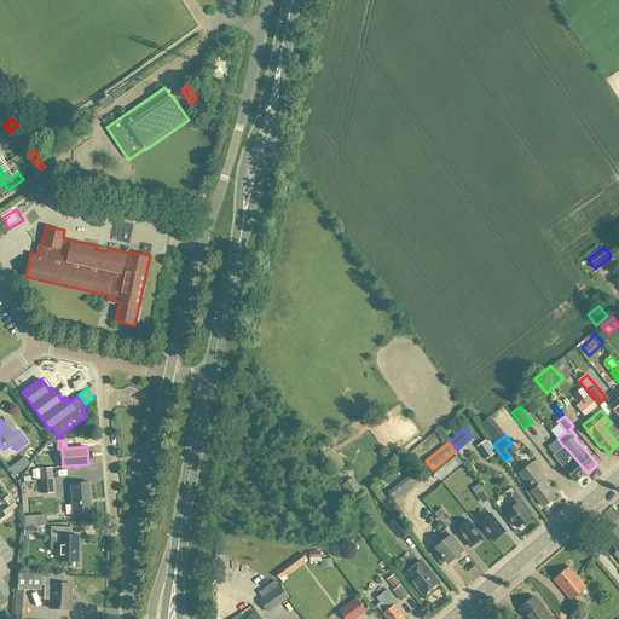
[(565,446),(563,446),(554,456),(576,482),(588,473),(565,446)]
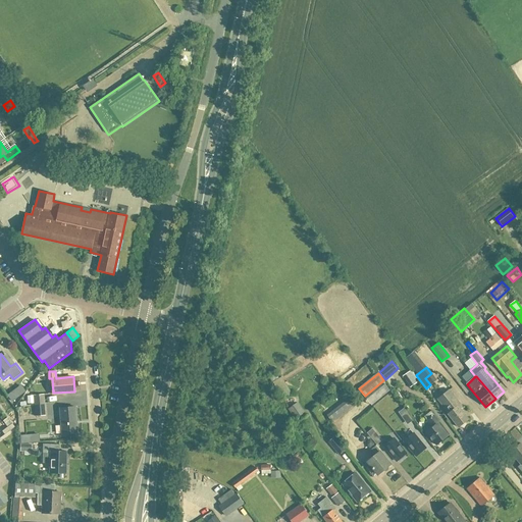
[(289,386),(282,389),(288,400),(294,397),(289,386)]
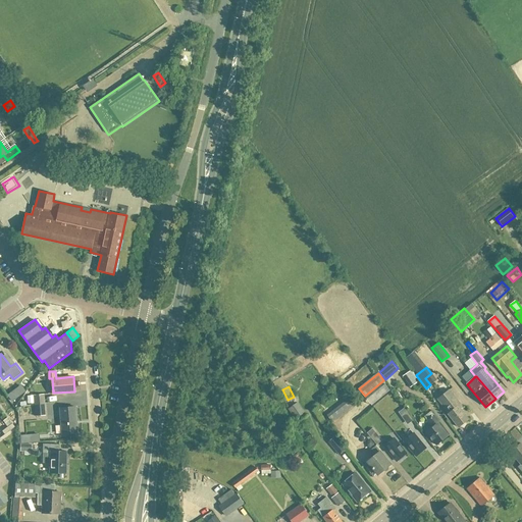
[(449,413),(459,427),(469,419),(460,408),(462,406),(450,389),(438,399),(450,412),(449,413)]
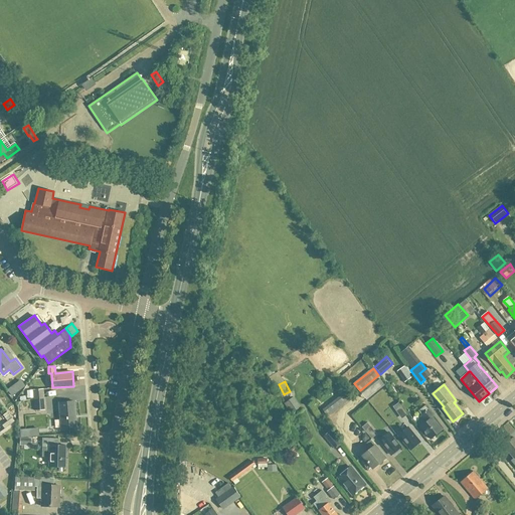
[(417,399),(422,405),(432,397),(421,385),(414,390),(420,396),(417,399)]
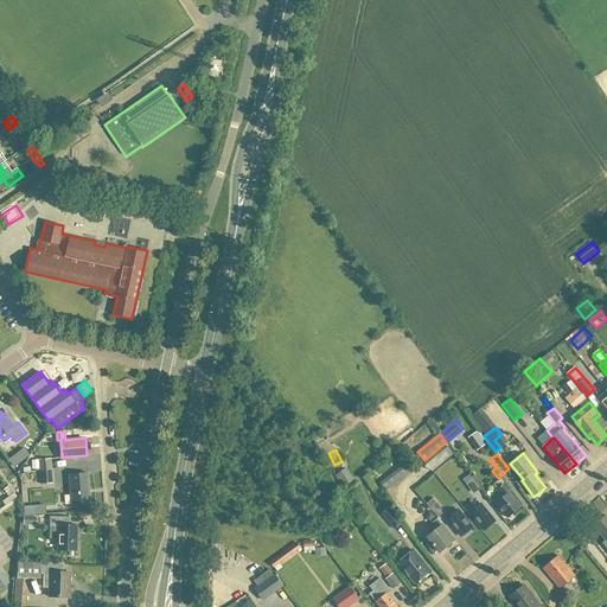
[(40,484),(53,484),(51,459),(36,460),(37,470),(39,470),(40,484)]
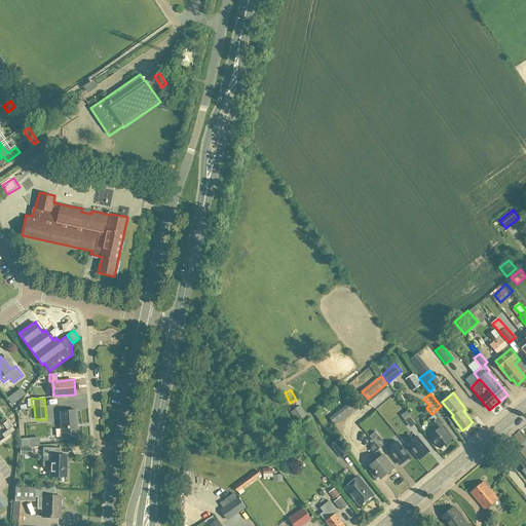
[(350,404),(331,420),(335,425),(354,409),(350,404)]
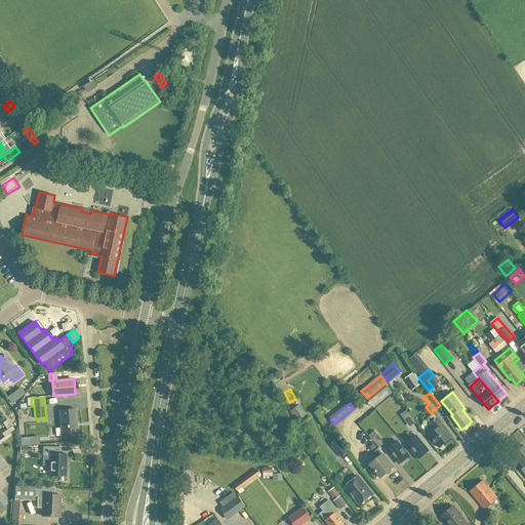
[(296,417),(305,414),(301,408),(294,412),(296,417)]
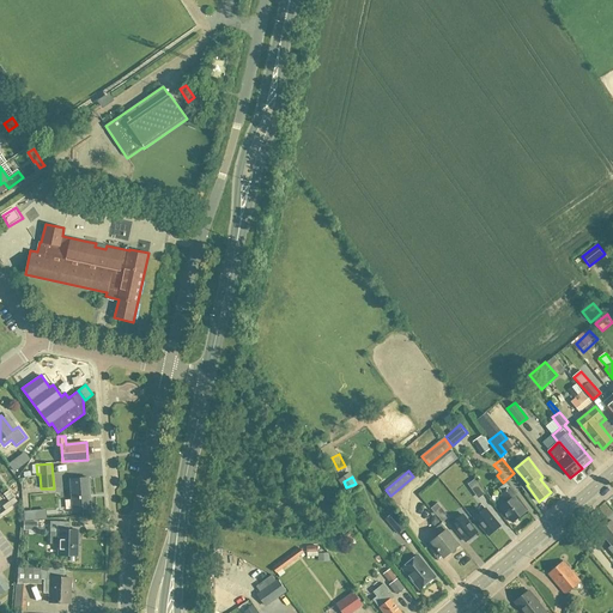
[(73,510),(92,509),(90,478),(71,479),(73,510)]
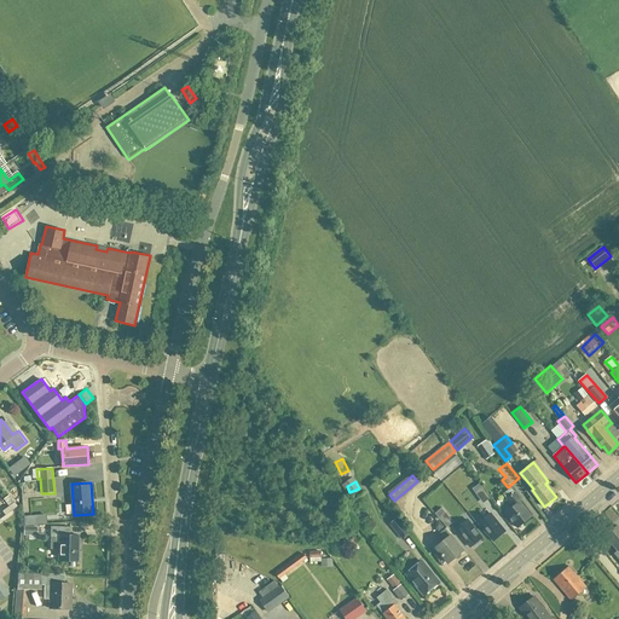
[(522,501),(512,487),(504,493),(514,505),(507,513),(519,527),(532,516),(521,502),(522,501)]
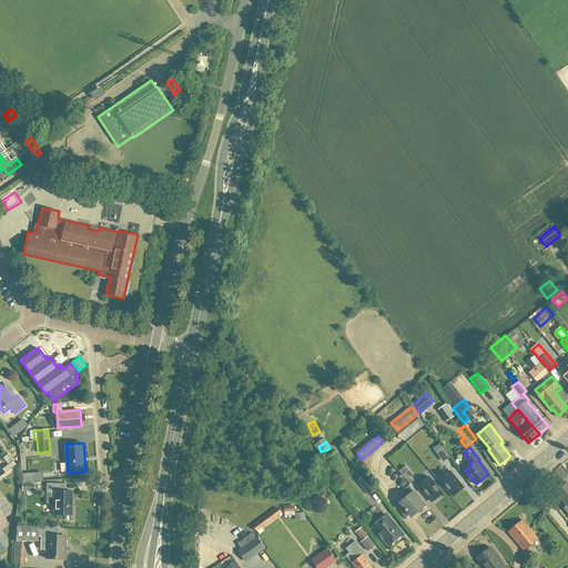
[(459,492),(464,488),(449,472),(439,479),(439,480),(453,496),(455,495),(455,496),(459,493),(459,492)]
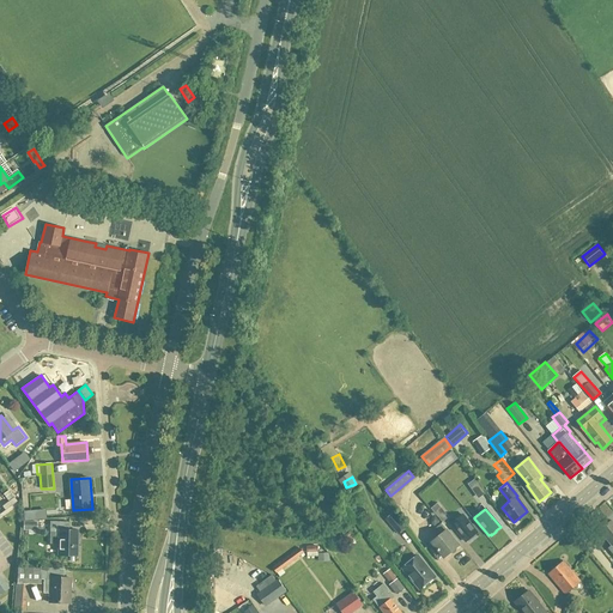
[(399,533),(406,528),(394,513),(387,519),(399,533)]
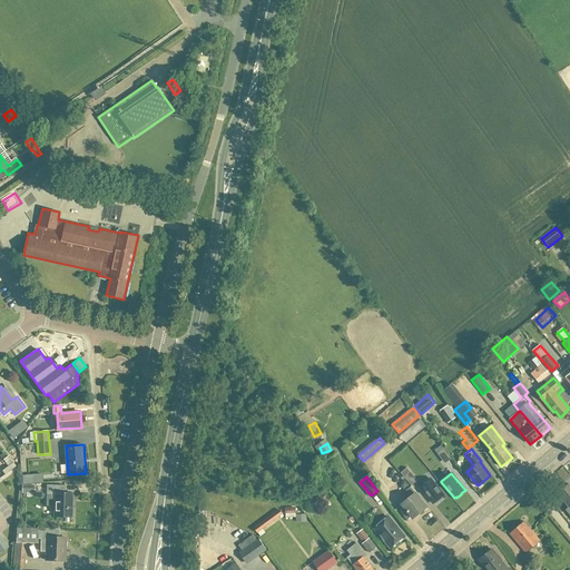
[(420,487),(433,503),(434,502),(435,503),(440,500),(440,499),(444,495),(431,479),(420,487)]
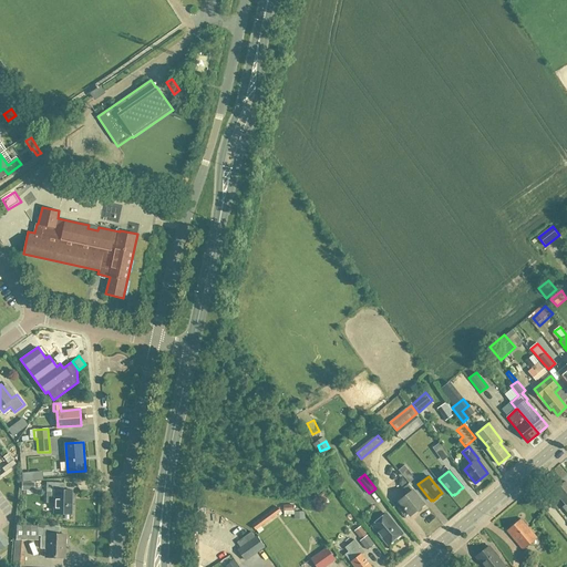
[(566,482),(555,491),(566,504),(566,482)]
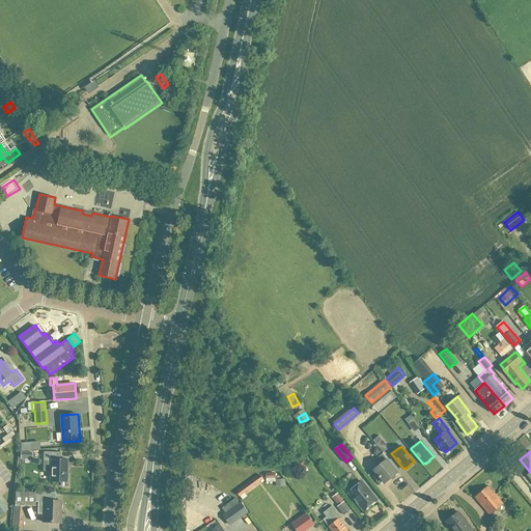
[(66,481),(67,459),(60,459),(60,452),(44,452),(44,462),(51,463),(51,481),(66,481)]
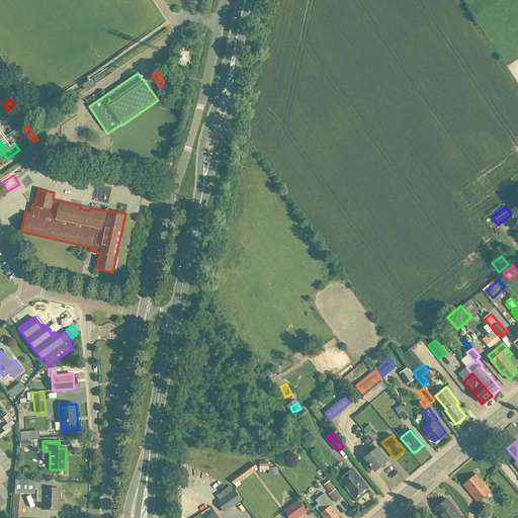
[(375,471),(387,460),(387,459),(373,443),(368,447),(373,452),(365,458),(375,471)]
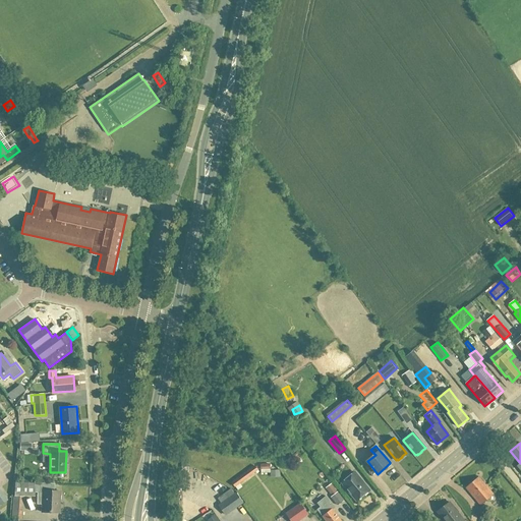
[(357,501),(369,490),(354,472),(342,482),(357,501)]
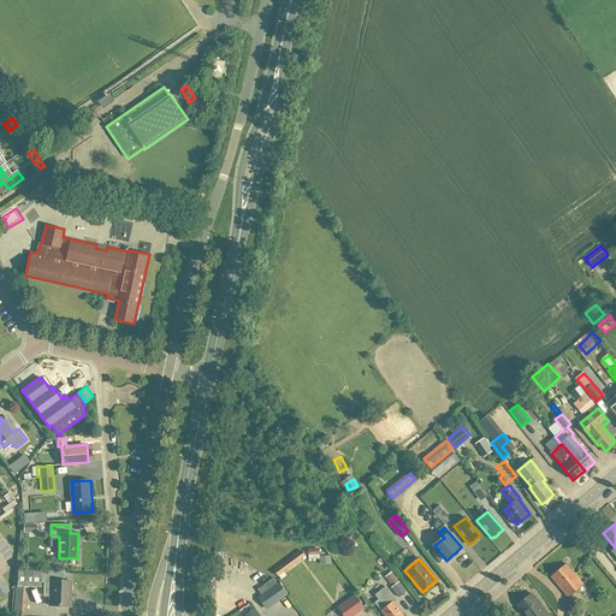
[(568,598),(585,585),(567,563),(551,576),(568,598)]
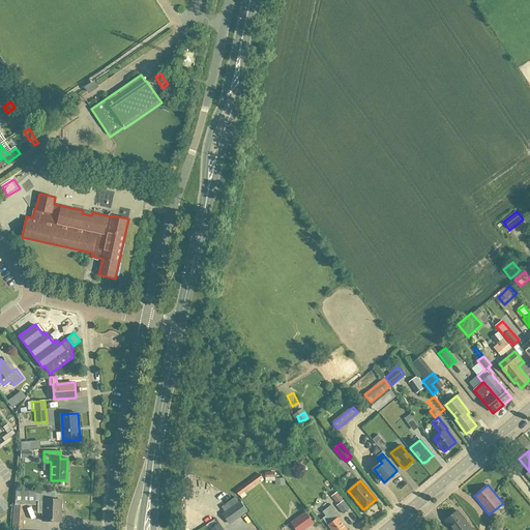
[(37,512),(43,513),(43,521),(60,521),(61,499),(55,499),(56,492),(16,490),(15,504),(35,505),(35,501),(38,501),(37,512)]
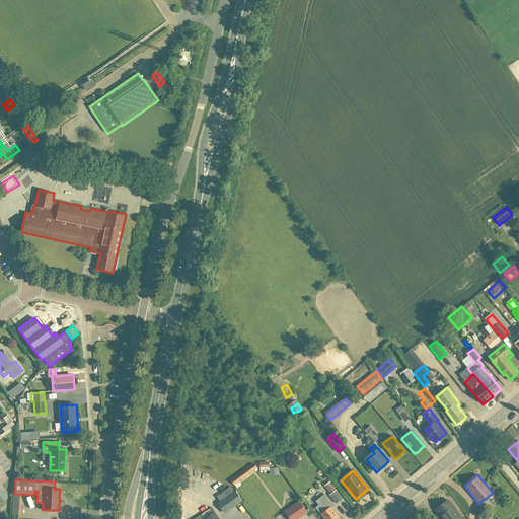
[(336,503),(343,498),(330,482),(324,487),(330,495),(329,495),(336,503)]
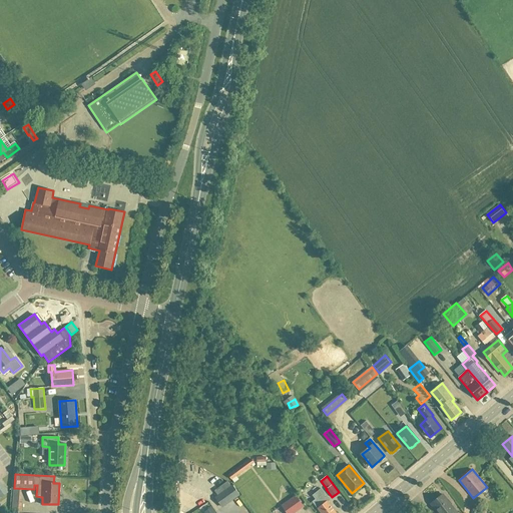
[(222,508),(239,495),(232,485),(214,498),(222,508)]
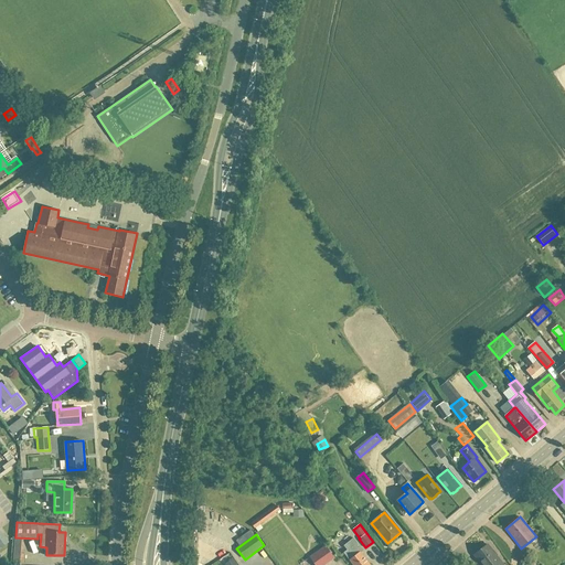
[(353,564),(371,564),(361,552),(363,550),(354,539),(344,546),(348,550),(345,553),(351,560),(350,561),(353,564)]
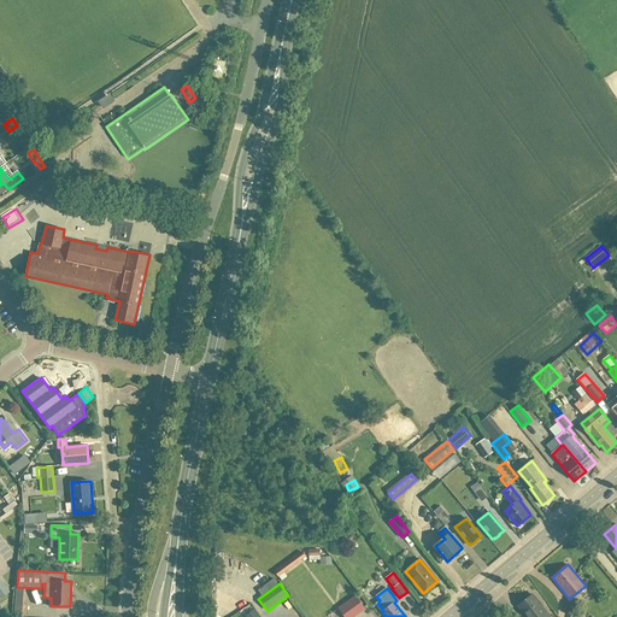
[(527,616),(550,616),(533,594),(518,605),(527,616)]
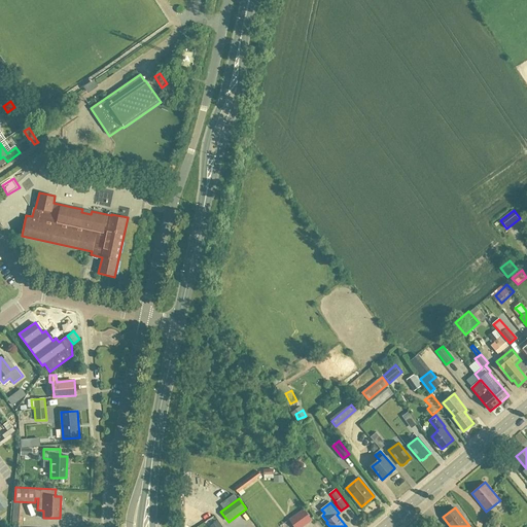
[(293,526),(303,526),(313,521),(304,508),(289,520),(293,526)]
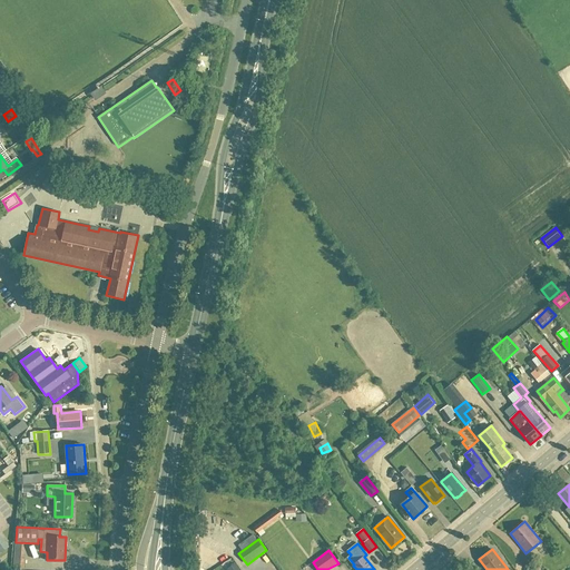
[(377,566),(383,562),(376,553),(372,556),(377,566)]
